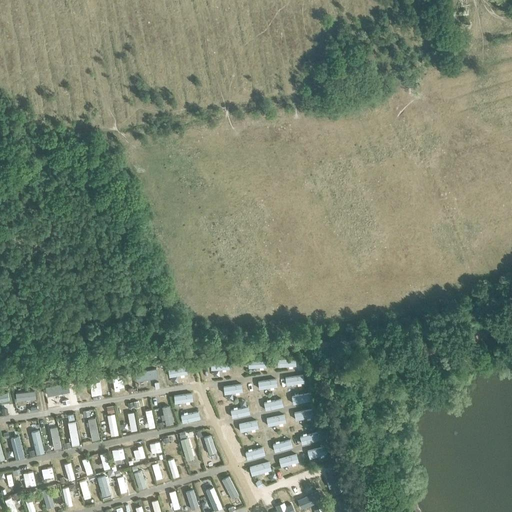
[(184,366),(166,369),(167,375),(185,372),(184,366)]
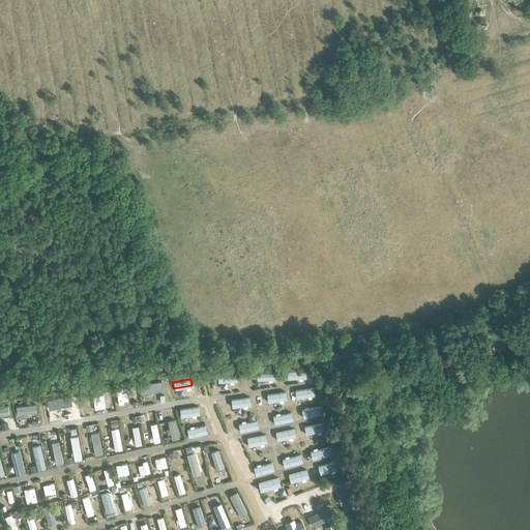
[(149,386),(131,390),(134,400),(147,396),(146,394),(151,393),(149,386)]
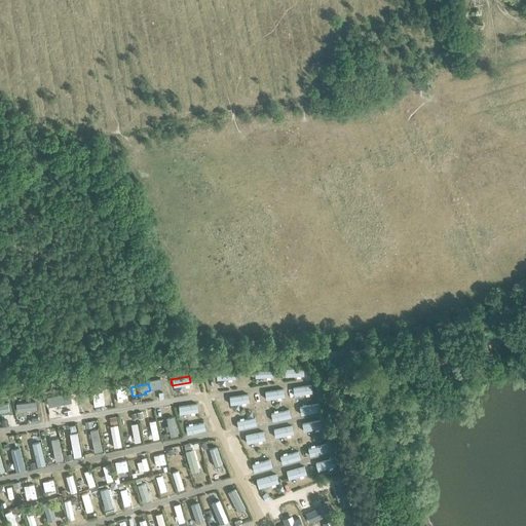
[(117,404),(123,404),(121,395),(123,395),(123,389),(121,390),(120,387),(114,388),(117,404)]
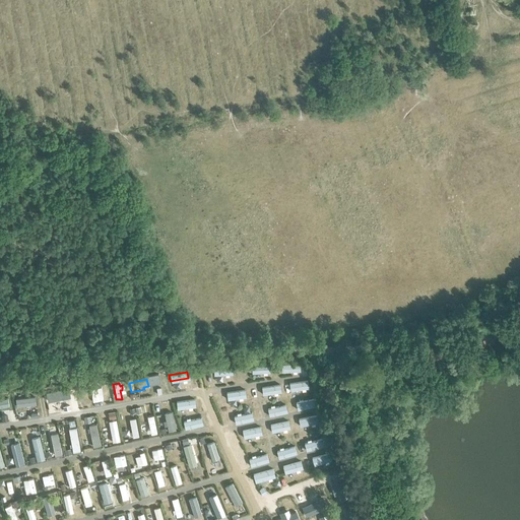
[(91,389),(94,404),(101,403),(98,388),(91,389)]
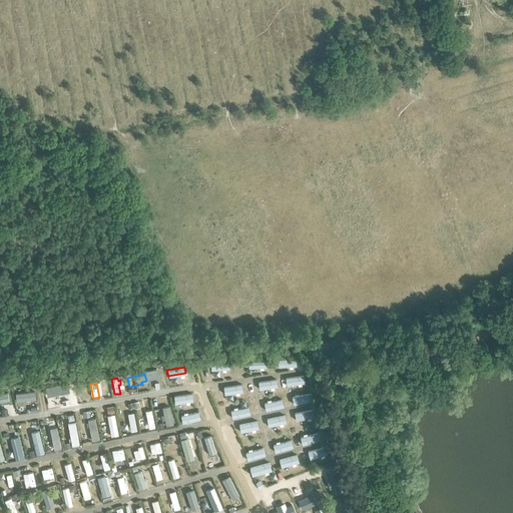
[(69,386),(72,401),(78,400),(76,392),(79,391),(78,387),(75,388),(75,385),(69,386)]
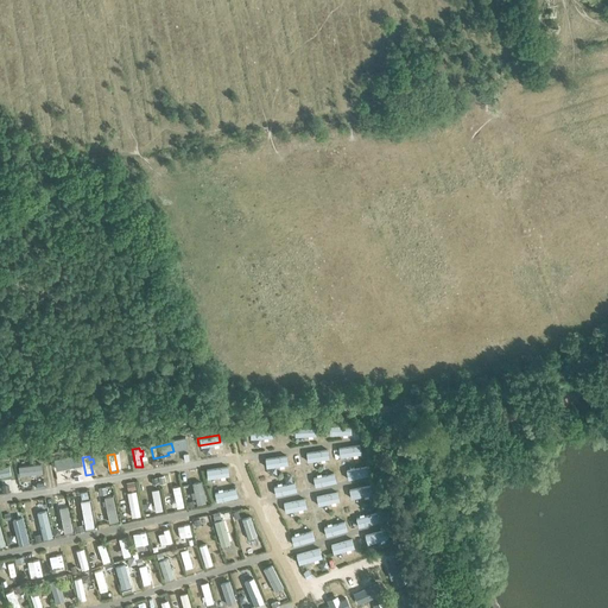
[(331,457),(311,461),(312,467),(333,464),(331,457)]
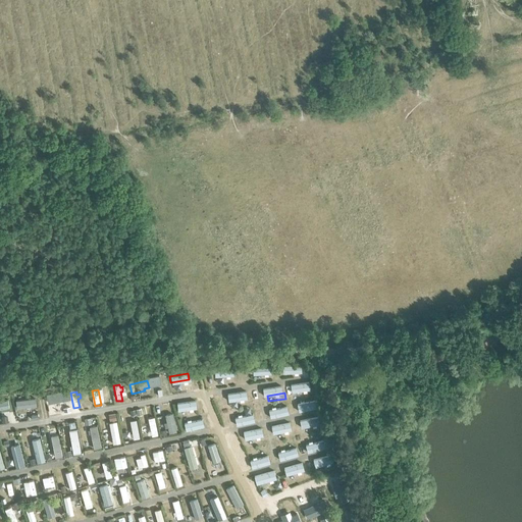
[(52,395),(55,409),(60,408),(58,399),(60,399),(60,397),(58,397),(57,394),(52,395)]
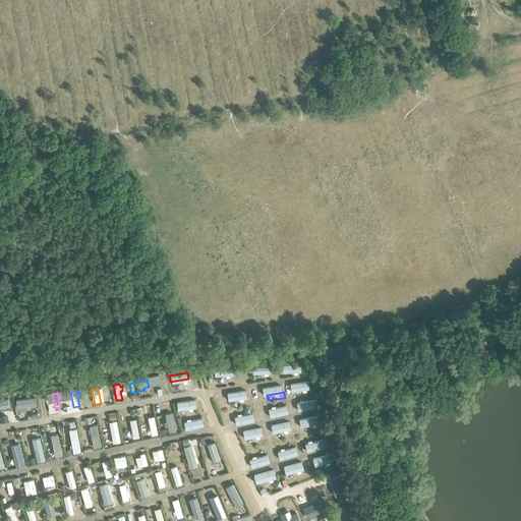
[(258,396),(242,399),(243,405),(259,402),(258,396)]
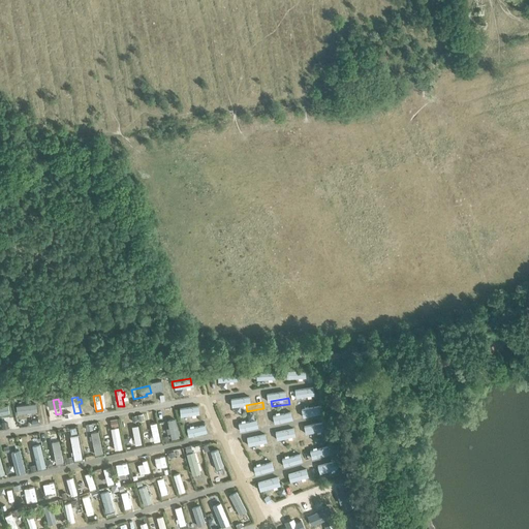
[(319,403),(304,406),(305,412),(320,409),(319,403)]
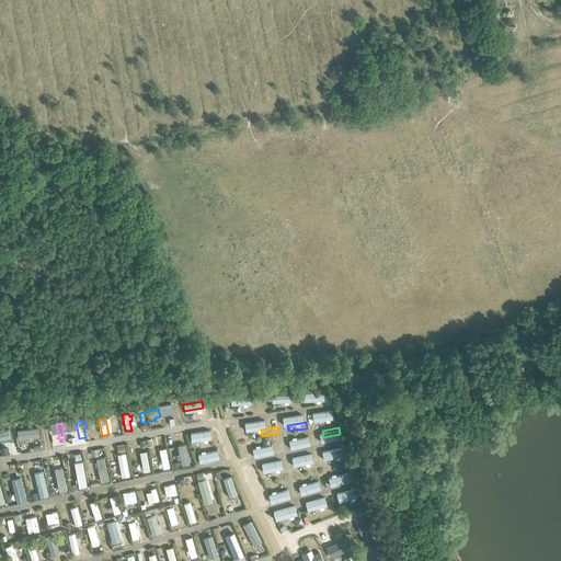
[(34,430),(37,446),(44,445),(42,435),(44,435),(43,432),(42,432),(41,428),(34,430)]
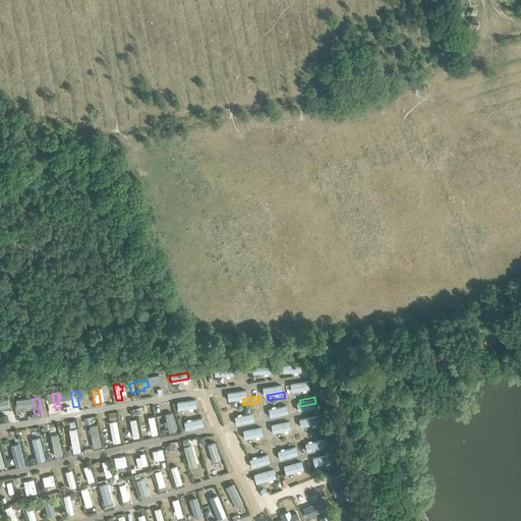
[(11,421),(6,400),(0,401),(0,405),(4,422),(11,421)]
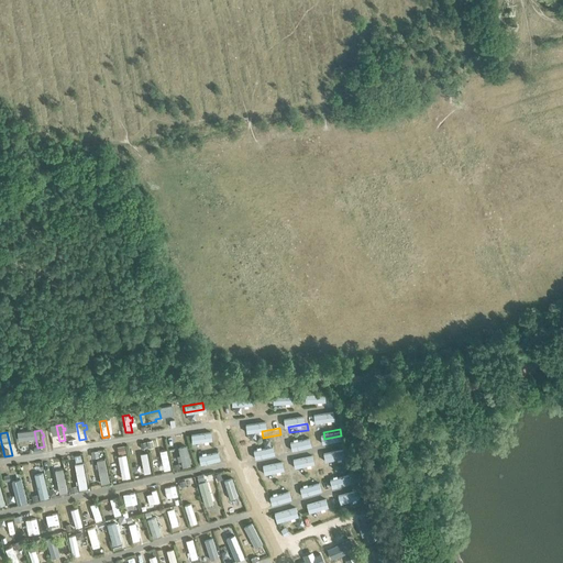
[(18,433),(11,434),(15,452),(22,450),(18,433)]
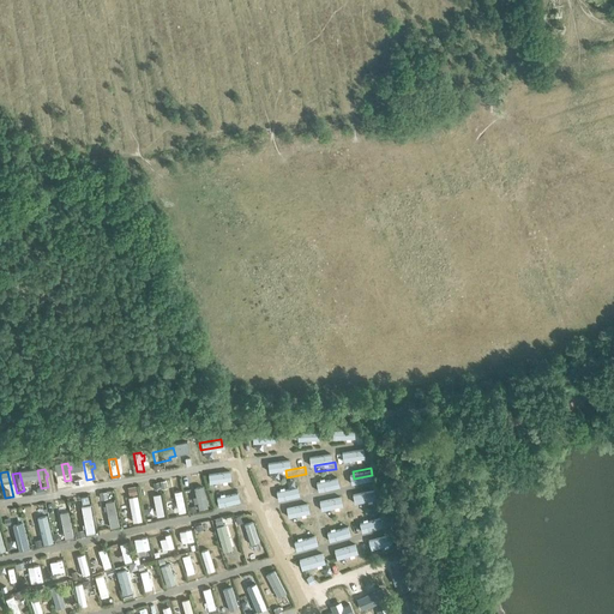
[(275,473),(254,476),(256,482),(276,480),(275,473)]
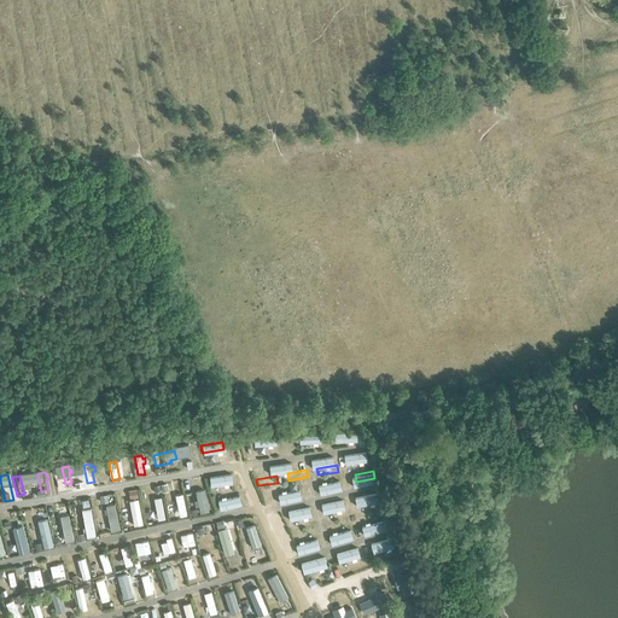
[(347,476),(326,479),(327,487),(348,483),(347,476)]
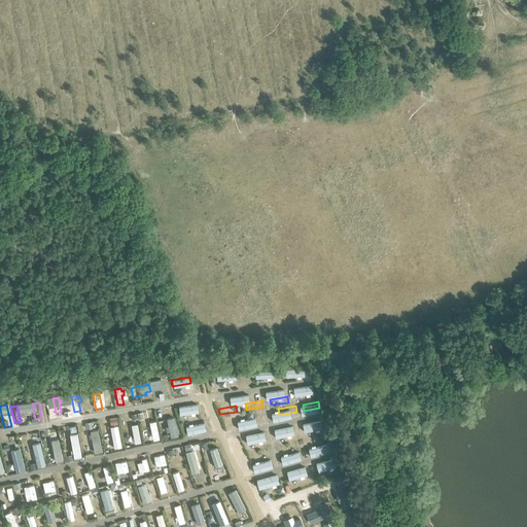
[(271,410),(253,413),(254,419),(272,416),(271,410)]
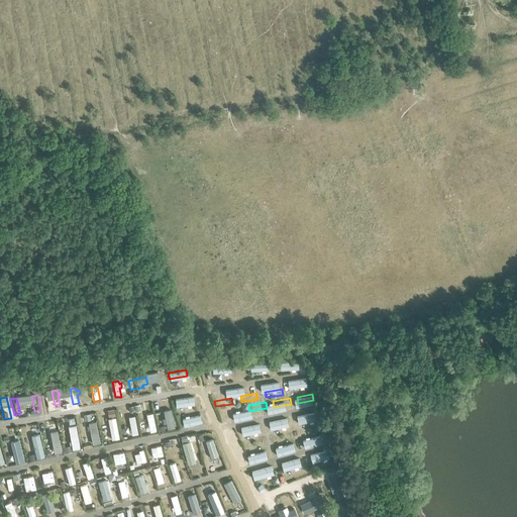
[(192,404),(176,406),(177,412),(193,409),(192,404)]
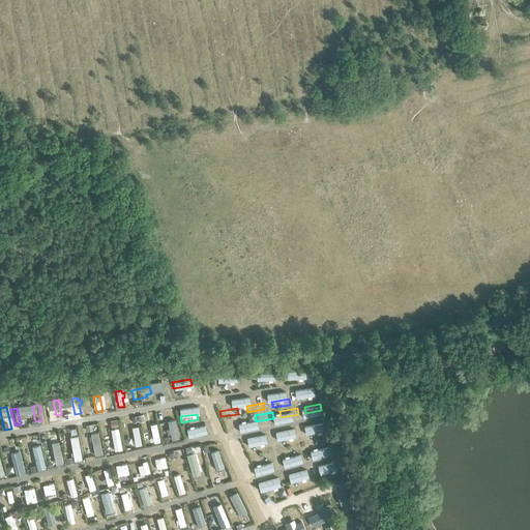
[(243,417),(226,420),(227,427),(244,423),(243,417)]
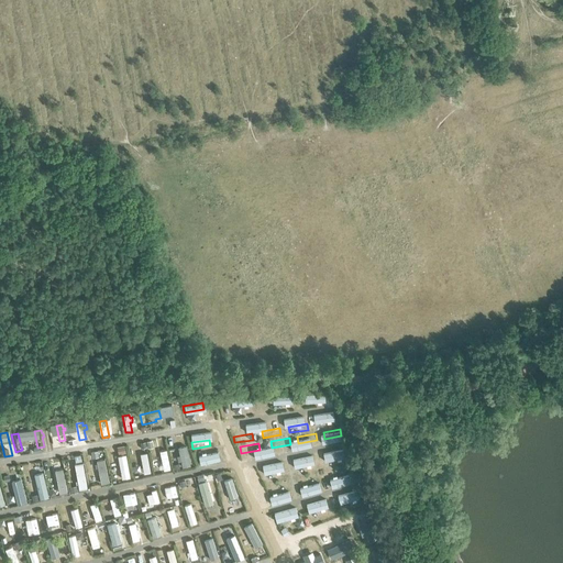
[(183,467),(190,465),(186,445),(178,448),(179,455),(177,456),(178,462),(181,462),(183,467)]
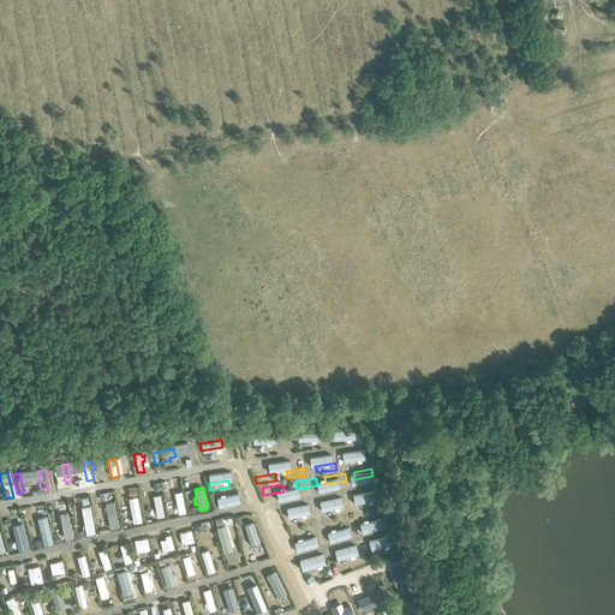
[(240,490),(222,494),(224,501),(242,497),(240,490)]
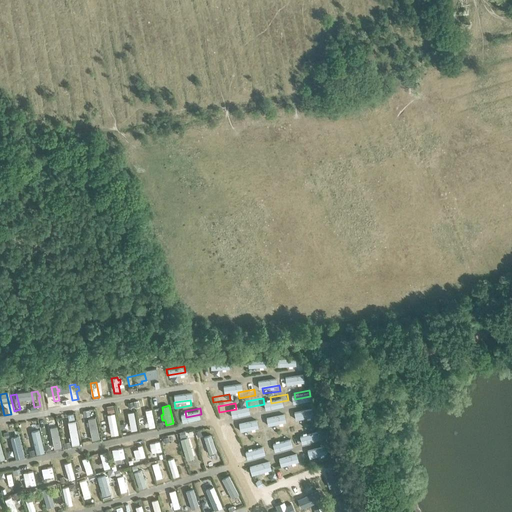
[(149,428),(155,427),(151,409),(145,410),(148,422),(146,423),(146,425),(149,425),(149,428)]
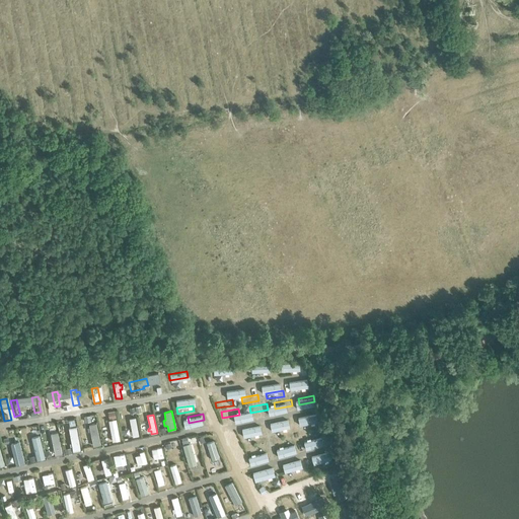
[(130,419),(133,437),(139,436),(135,418),(130,419)]
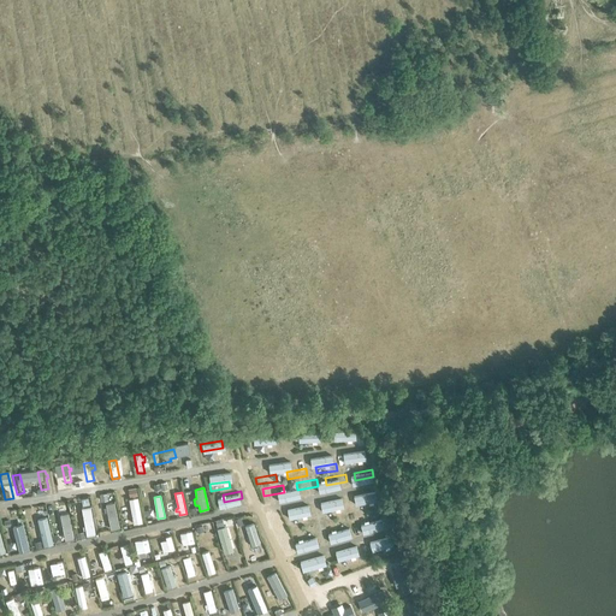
[(129,499),(134,523),(142,522),(137,497),(129,499)]
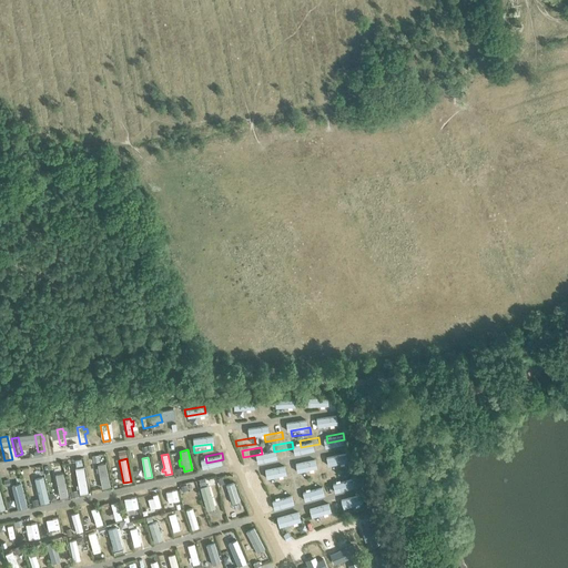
[(352,458),(335,463),(336,469),(353,465),(352,458)]
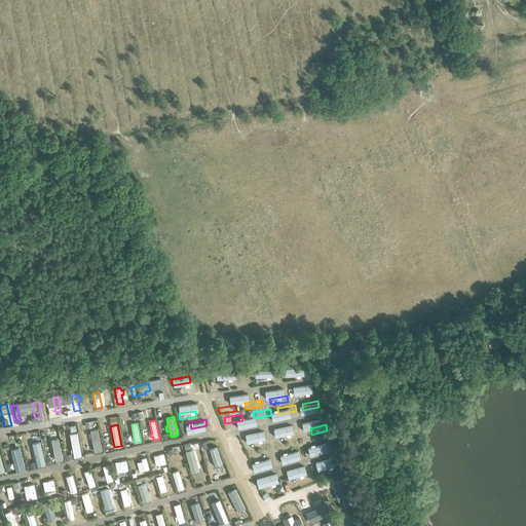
[(95,452),(102,451),(98,429),(90,430),(90,433),(88,434),(89,438),(91,438),(95,452)]
